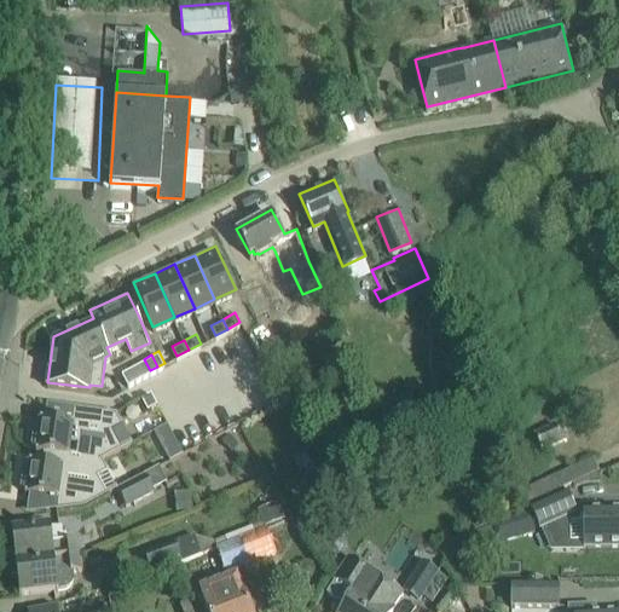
[(144,359),(137,363),(143,374),(150,370),(144,359)]
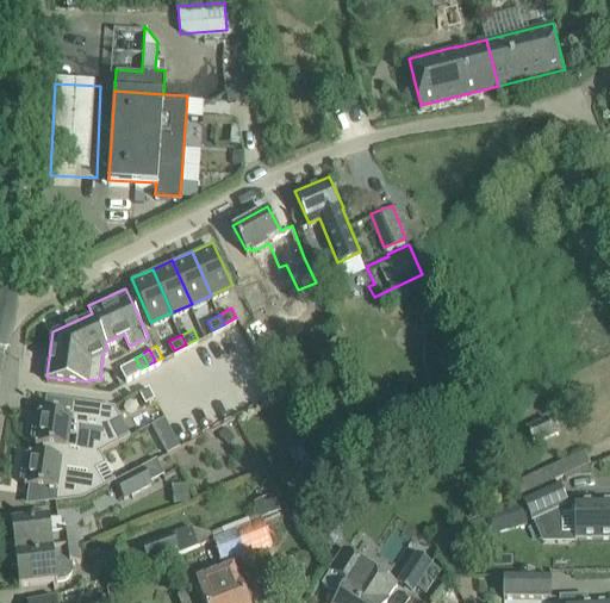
[(135,358),(128,361),(134,373),(141,368),(135,358)]
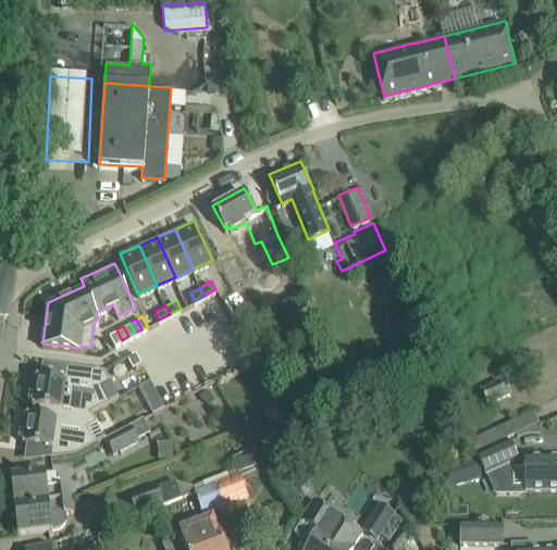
[(116,329),(110,333),(115,344),(122,340),(116,329)]
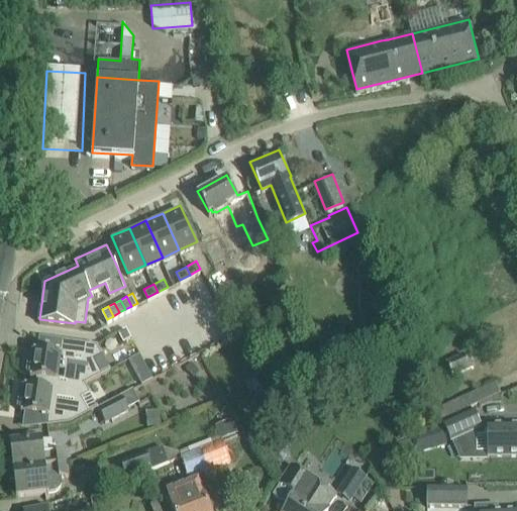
[(126,325),(118,329),(123,339),(131,334),(126,325)]
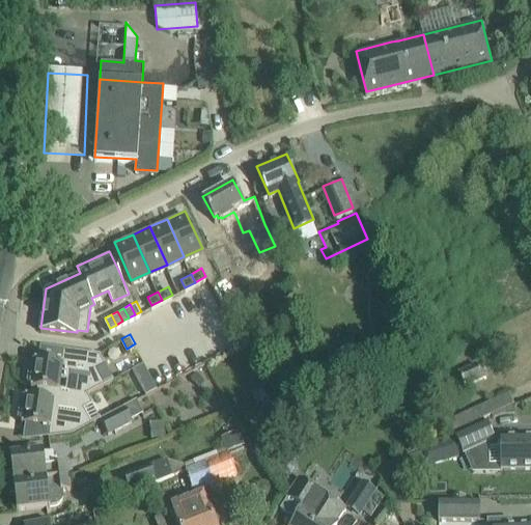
[(30,358),(27,377),(31,378),(31,382),(39,384),(39,383),(87,390),(113,376),(100,350),(63,346),(61,358),(34,354),(34,359),(30,358)]
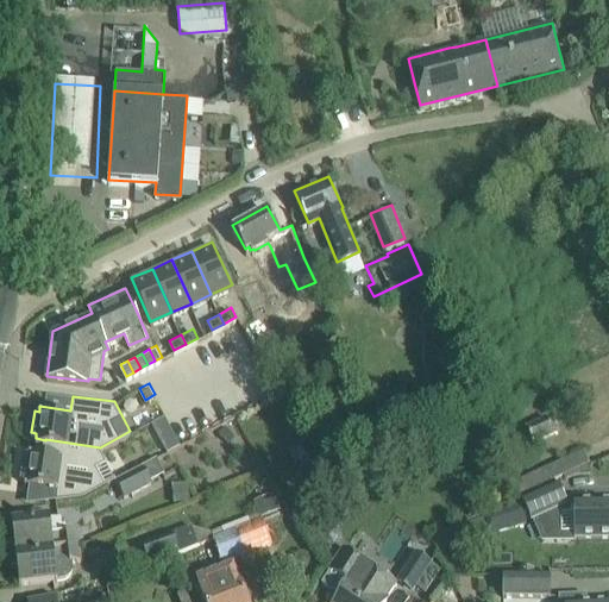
[(547,409),(526,421),(533,434),(554,422),(547,409)]
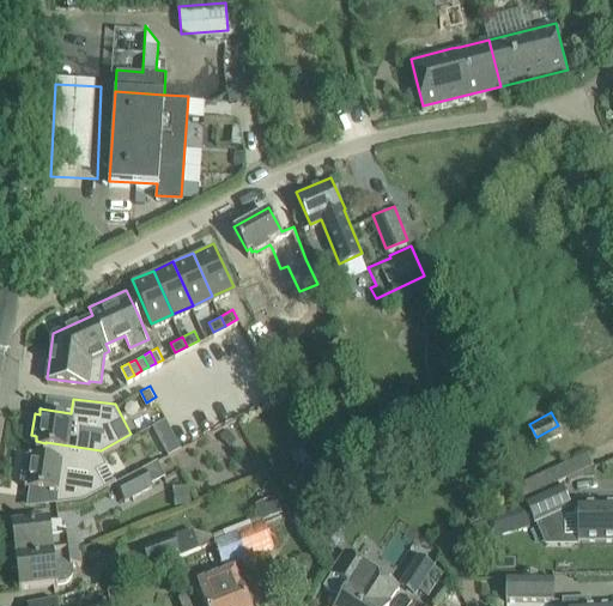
[(175,434),(167,438),(173,449),(181,444),(175,434)]
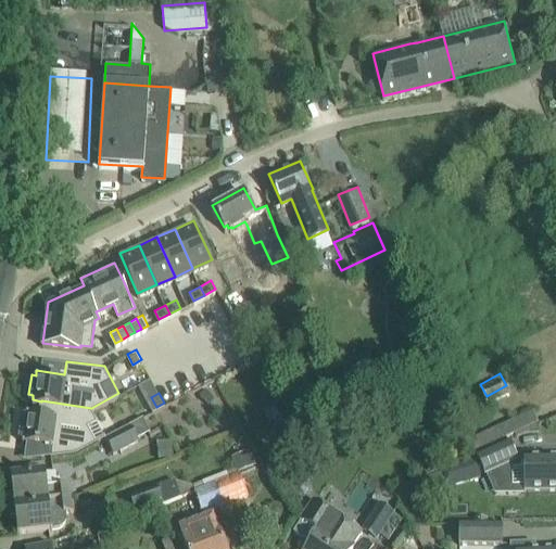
[(22,412),(19,432),(23,433),(23,438),(52,443),(51,452),(76,450),(105,434),(95,415),(91,408),(41,400),(41,401),(39,410),(27,408),(26,413),(22,412)]
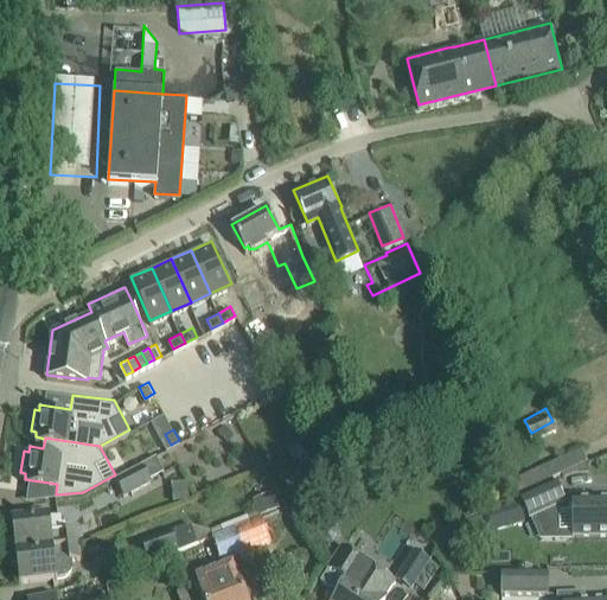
[(115,474),(123,492),(152,477),(151,473),(164,467),(155,453),(115,474)]
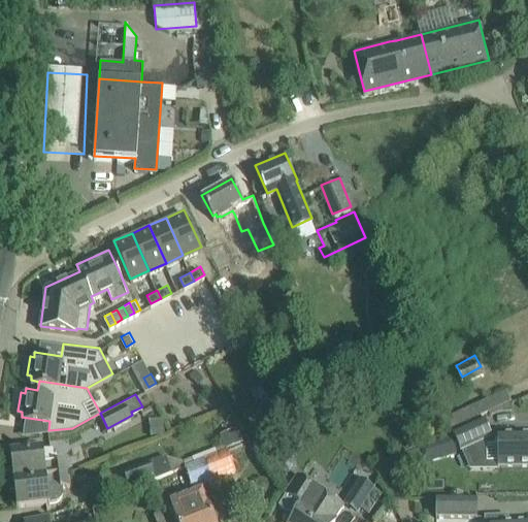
[(483,416),(453,430),(461,448),(491,433),(483,416)]
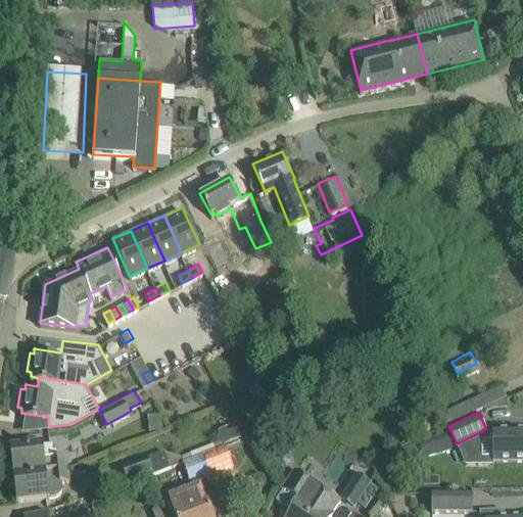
[(494,459),(522,458),(522,427),(493,428),(494,459)]
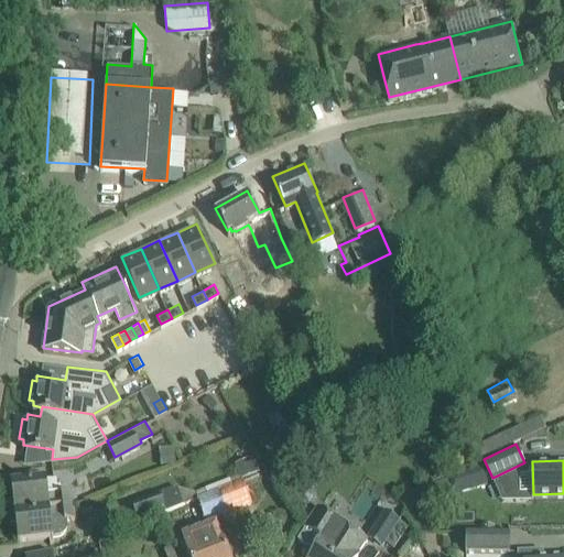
[(455,490),(488,480),(483,462),(449,472),(455,490)]
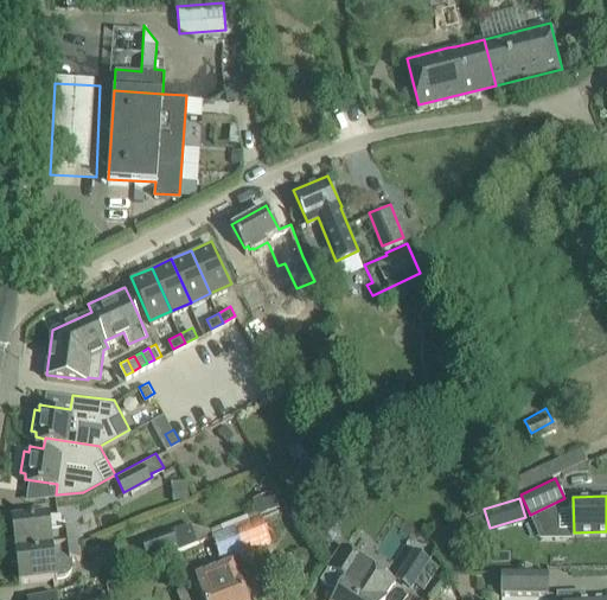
[(50,510),(36,512),(12,515),(16,547),(78,540),(77,527),(52,529),(50,510)]
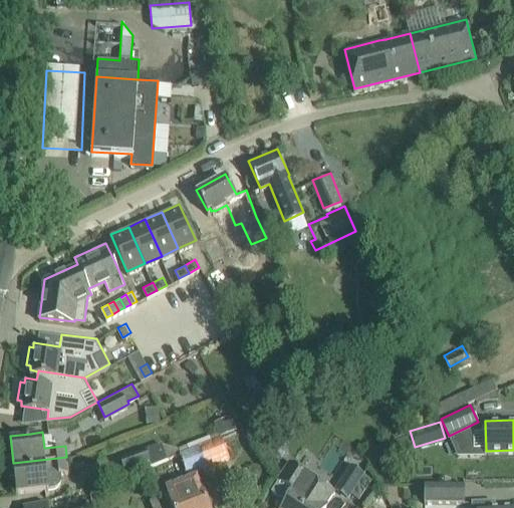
[(221,435),(180,452),(187,470),(201,464),(202,467),(229,456),(221,435)]
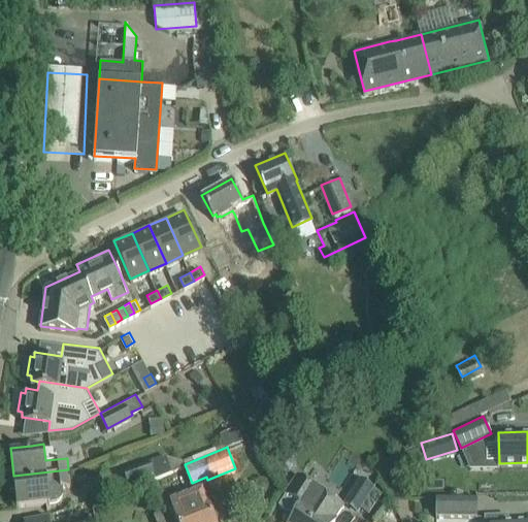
[(166,452),(150,459),(123,469),(128,485),(156,477),(170,468),(184,462),(183,457),(166,452)]
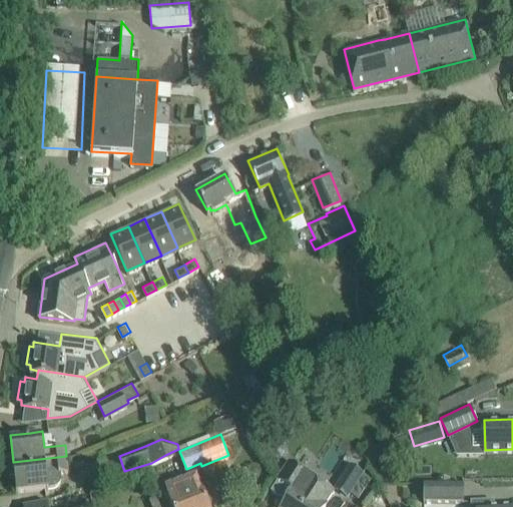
[(68,469),(66,456),(13,462),(16,489),(49,485),(52,484),(53,484),(54,483),(56,482),(57,480),(58,479),(59,477),(60,475),(60,473),(61,472),(61,470),(68,469)]
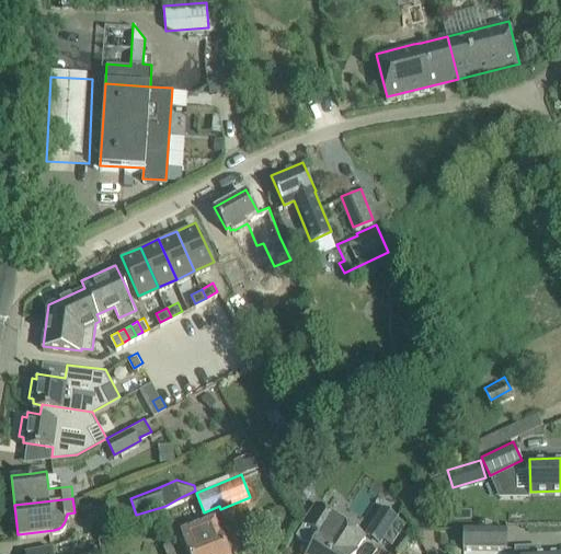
[(313,544),(307,553),(352,553),(356,547),(355,546),(364,534),(315,503),(304,520),(296,533),(313,544)]
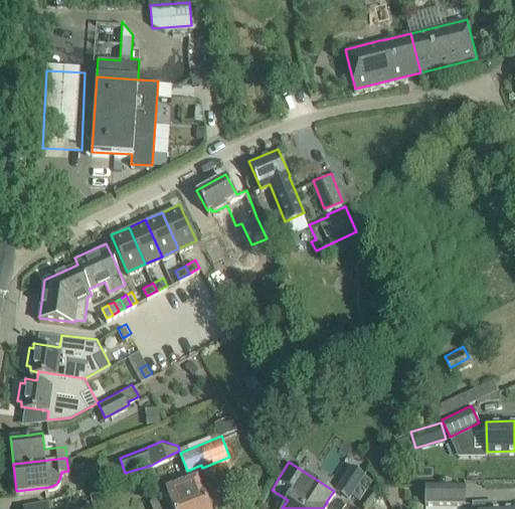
[(359,496),(372,476),(353,463),(336,488),(349,496),(352,491),(359,496)]
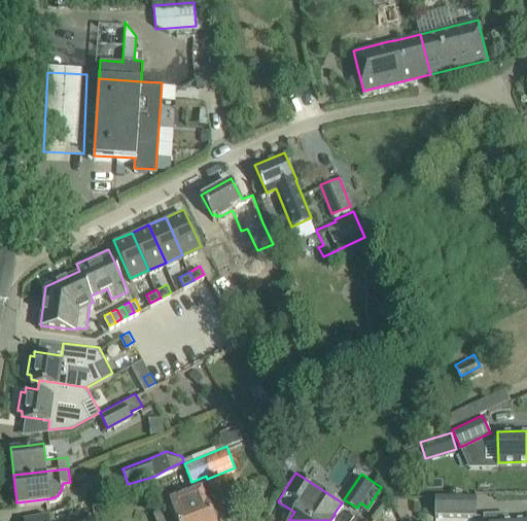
[(171,497),(178,516),(179,520),(215,520),(214,517),(224,513),(216,491),(206,495),(202,486),(171,497)]
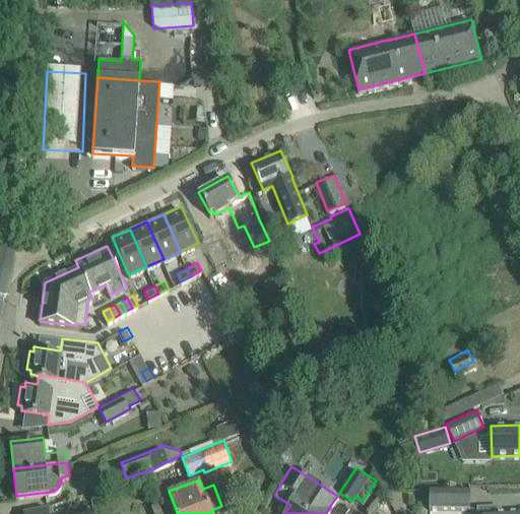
[(429,506),(469,506),(469,488),(429,488),(429,506)]
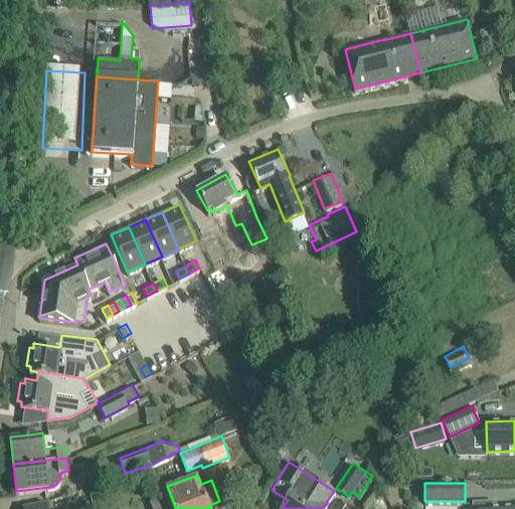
[(514,508),(514,505),(496,507),(496,499),(473,500),(473,508),(514,508)]
